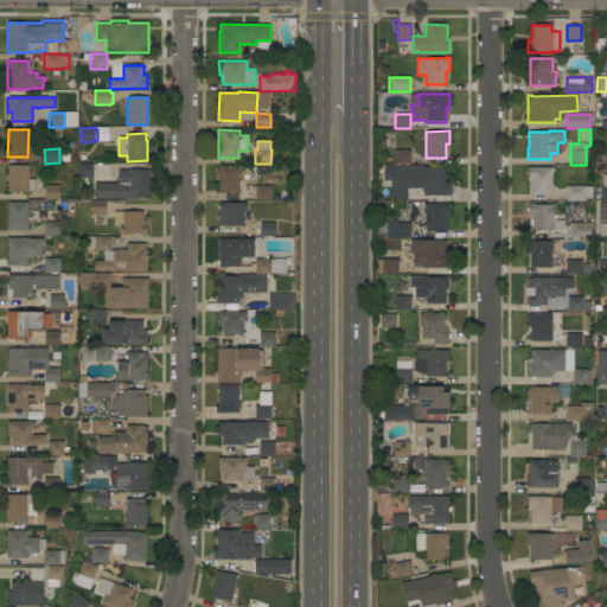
[(410,149),(410,164),(395,164),(395,149),(410,149)]
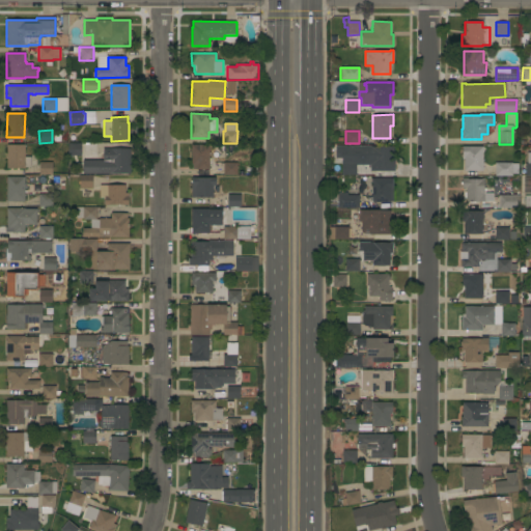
[(67,156),(67,143),(81,143),(81,156),(67,156)]
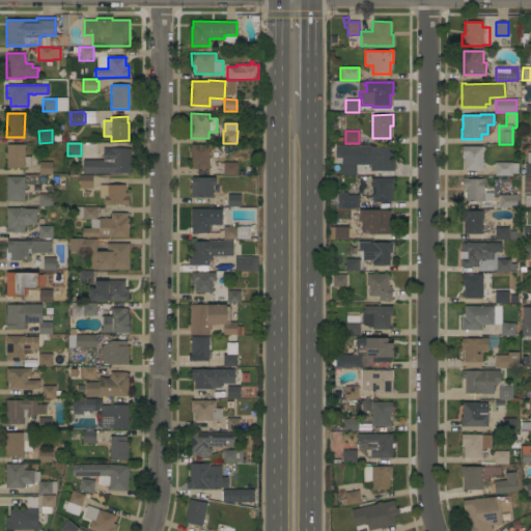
[(6,144),(25,144),(24,157),(31,157),(31,167),(25,167),(25,169),(6,169),(6,144)]
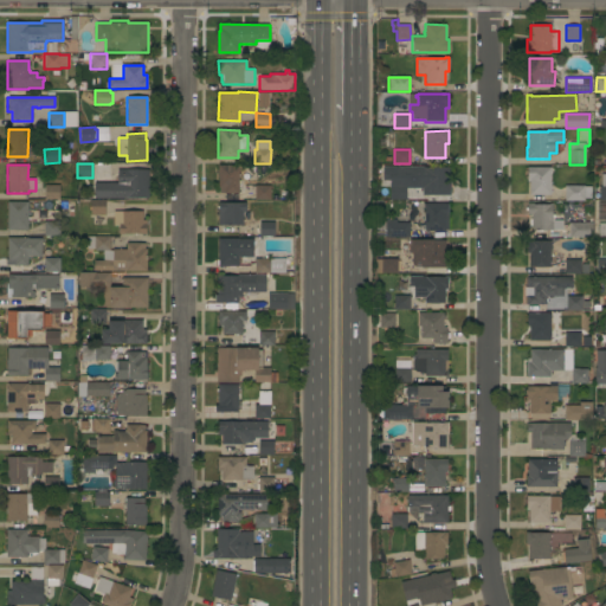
[(238,193),(219,193),(220,187),(218,187),(218,165),(238,166),(238,193)]
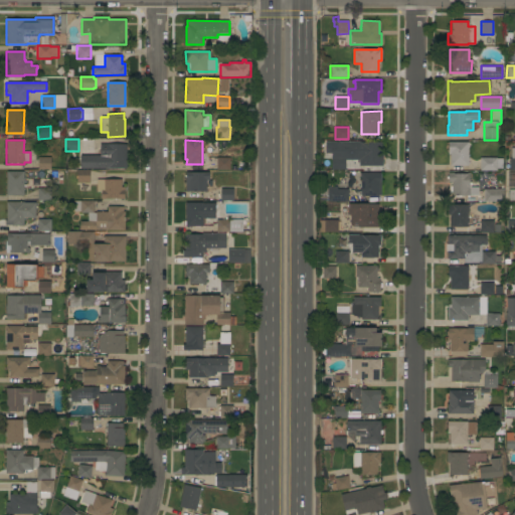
[(382,142),(382,166),(358,166),(358,160),(345,160),(345,170),(331,170),(331,153),(325,153),(325,142),(382,142)]
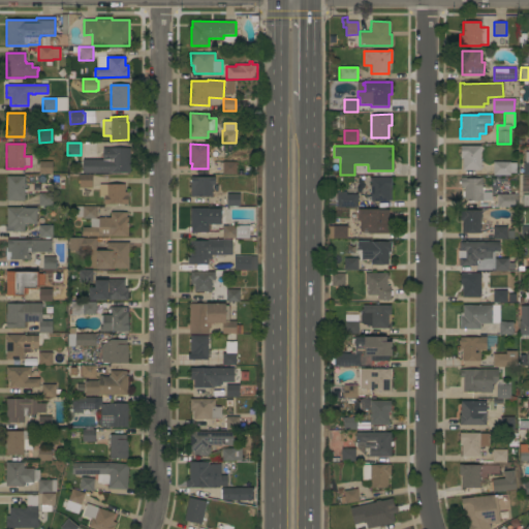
[(463,170),(463,158),(460,158),(460,146),(480,147),(480,148),(481,148),(481,150),(480,150),(480,162),(481,162),(481,165),(480,165),(480,170),(463,170)]
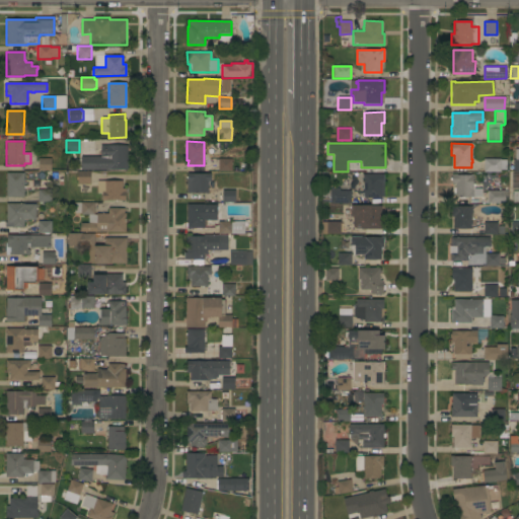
[(127,170),(80,170),(80,156),(100,156),(100,145),(128,145),(127,170)]
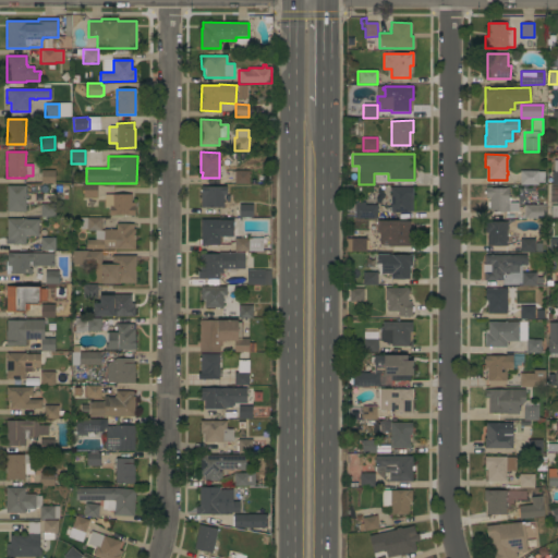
[(41,184),(40,170),(55,170),(55,183),(41,184)]
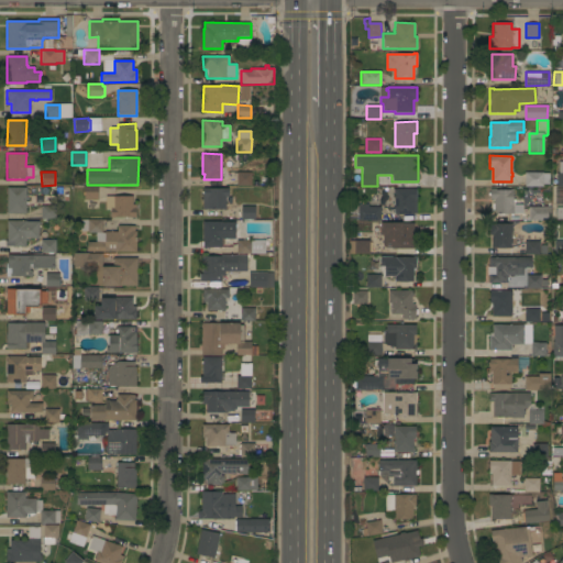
[(252,186),(236,186),(236,173),(252,173),(252,186)]
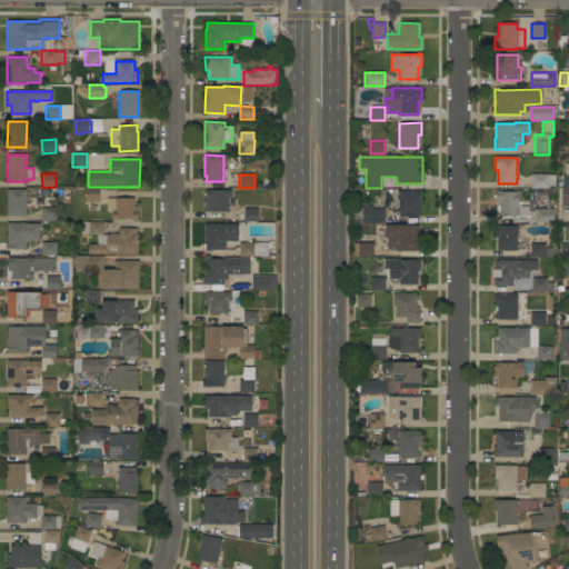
[(555,175),(555,187),(548,187),(548,189),(530,189),(530,175),(555,175)]
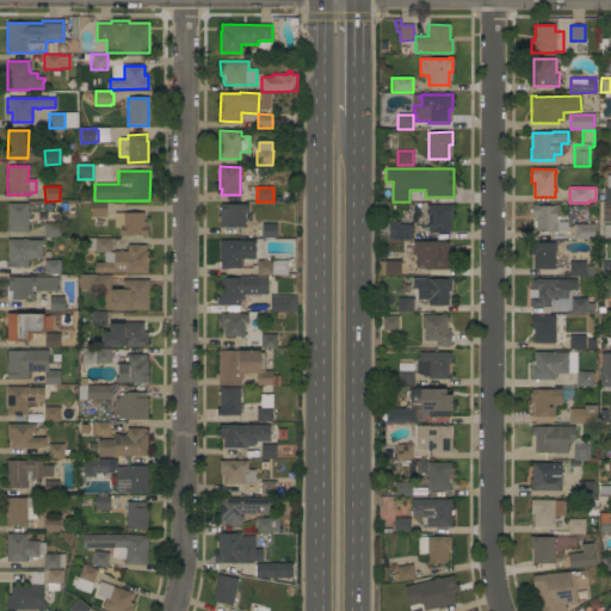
[(91,216),(91,202),(106,202),(106,204),(107,204),(107,215),(106,215),(106,216),(91,216)]
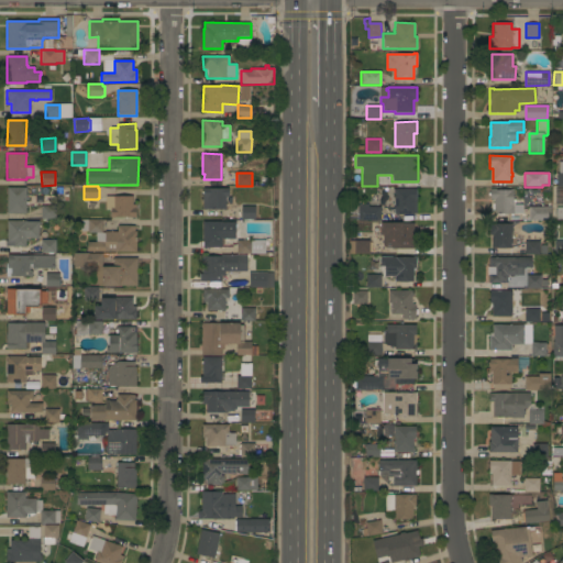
[(7,187),(26,187),(26,201),(28,201),(28,205),(25,205),(25,213),(7,213),(7,187)]
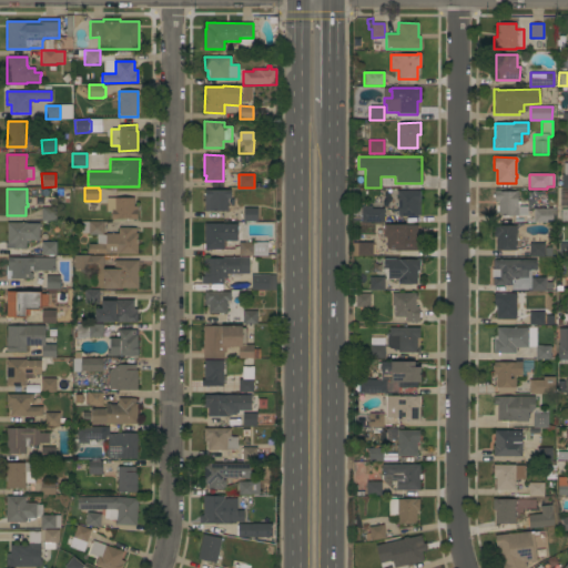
[(231,190),(231,199),(227,199),(227,212),(204,212),(204,199),(205,199),(205,190),(231,190)]
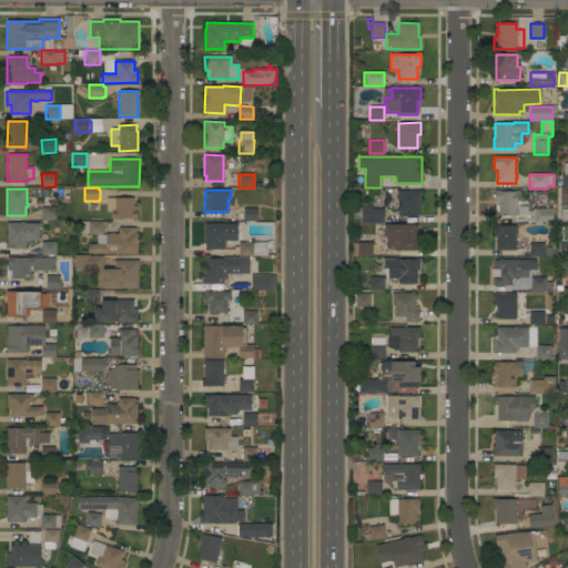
[(421,191),(421,215),(417,215),(417,216),(398,216),(398,191),(421,191)]
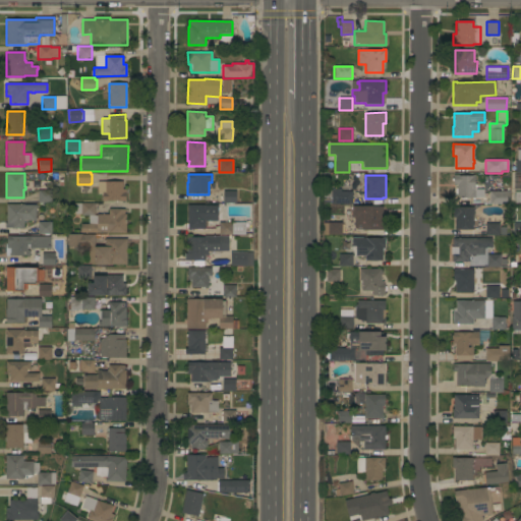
[(453,175),(459,175),(459,176),(472,176),(472,175),(474,175),(474,184),(476,184),(476,187),(475,187),(475,189),(483,189),(483,197),(475,197),(475,198),(458,198),(458,195),(457,195),(457,184),(453,184),(453,175)]
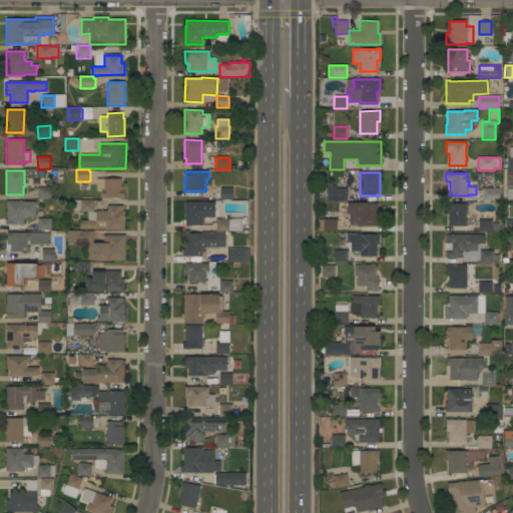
[(103,178),(120,178),(120,186),(124,186),(124,198),(100,198),(100,189),(103,189),(103,178)]
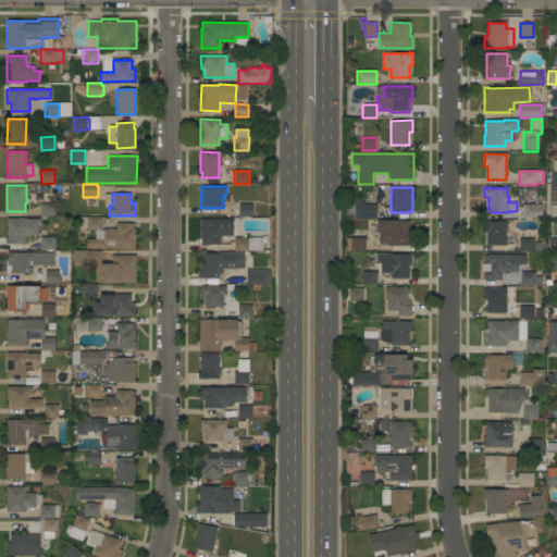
[(376,218),(354,218),(354,202),(360,202),(360,201),(364,201),(364,205),(376,205),(376,218)]
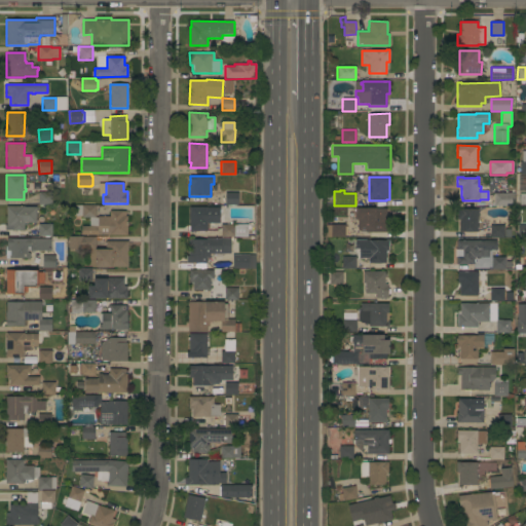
[(38,204),(38,203),(37,203),(37,194),(38,194),(38,192),(52,192),(51,204),(38,204)]
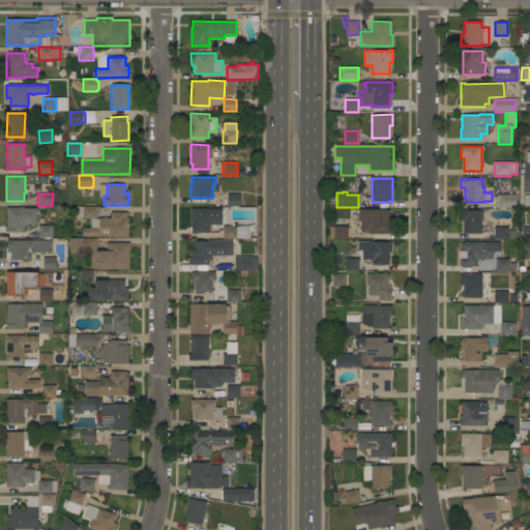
[(227,207),(227,195),(239,195),(239,207),(227,207)]
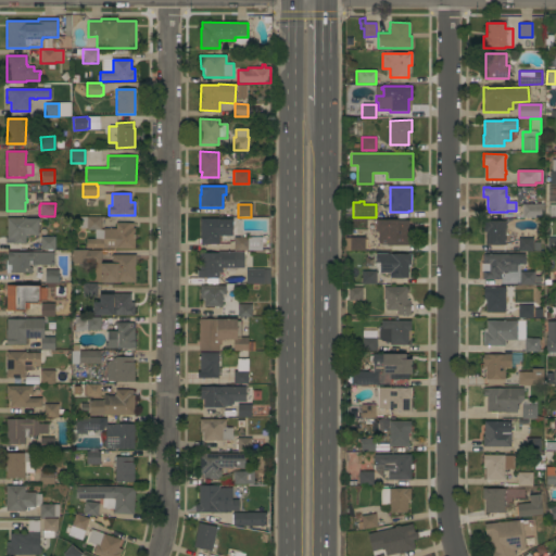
[(544,204),(544,217),(522,218),(522,204),(544,204)]
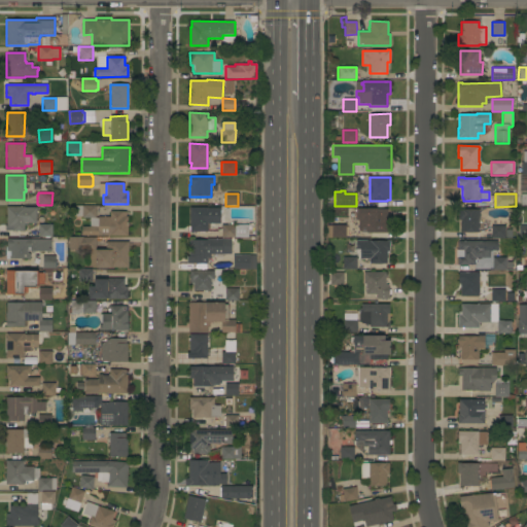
[(96,218),(82,217),(82,216),(75,216),(75,206),(96,206),(96,218)]
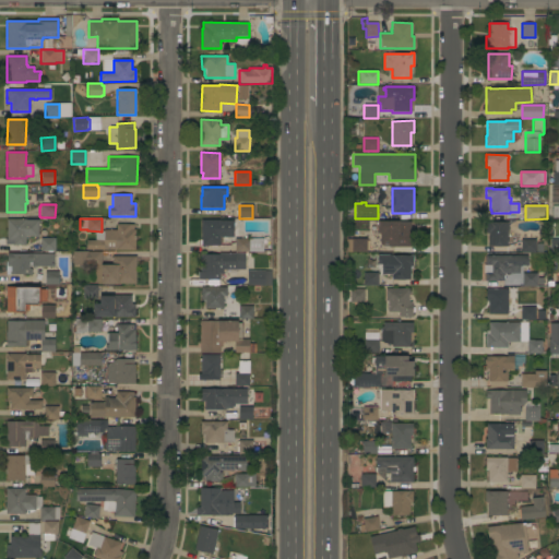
[(38,236),(25,237),(25,245),(9,245),(9,240),(7,240),(7,219),(25,219),(25,221),(38,219),(38,236)]
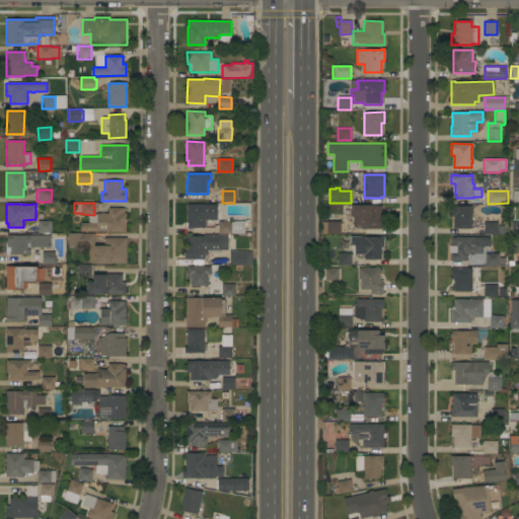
[(204,228),(187,228),(187,204),(204,204),(204,228)]
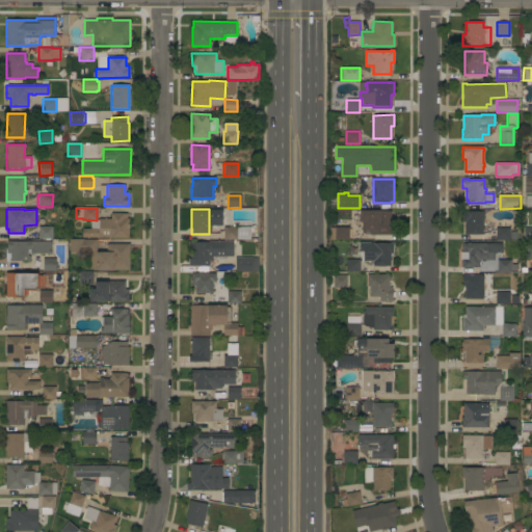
[(372,236),(372,234),(363,234),(362,222),(360,222),(360,211),(380,210),(380,211),(391,211),(391,216),(393,216),(393,230),(391,230),(391,235),(372,236)]
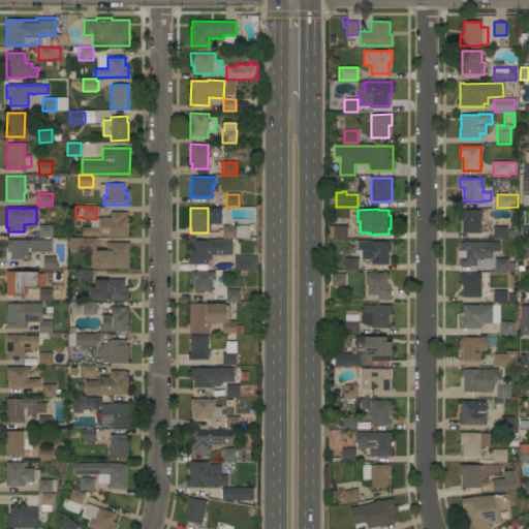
[(463,234),(463,221),(460,221),(460,211),(481,211),(481,216),(479,216),(479,226),(480,226),(480,229),(480,234),(463,234)]
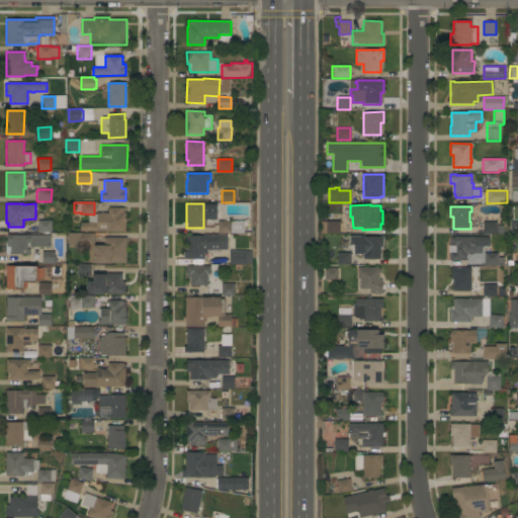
[(80,232),(80,223),(88,223),(88,214),(96,214),(96,213),(107,213),(107,207),(123,207),(123,212),(125,212),(125,232),(80,232)]
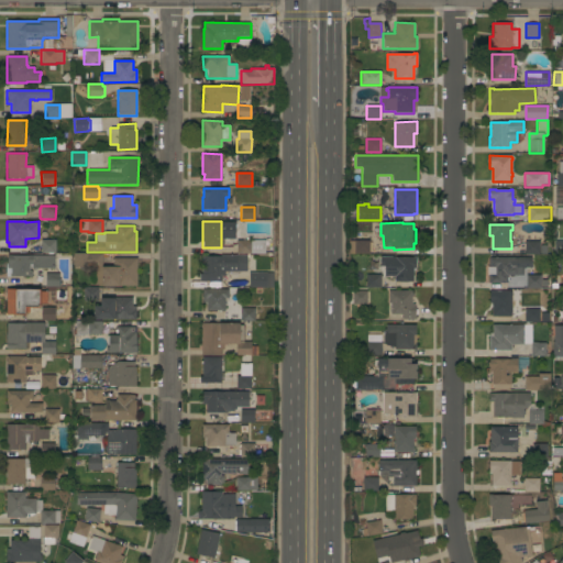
[(55,253),(41,253),(41,240),(55,240),(55,253)]
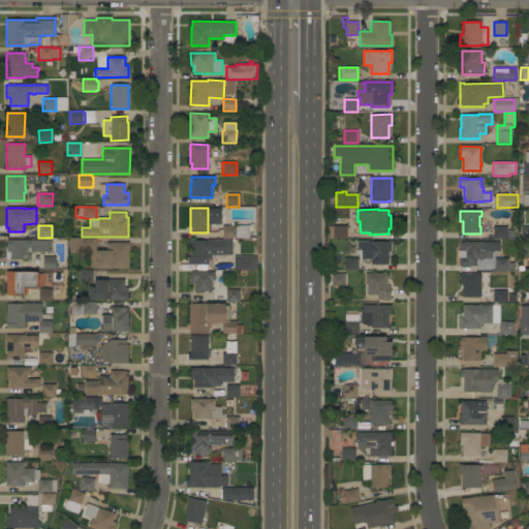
[(249,225),(249,239),(222,239),(222,225),(249,225)]
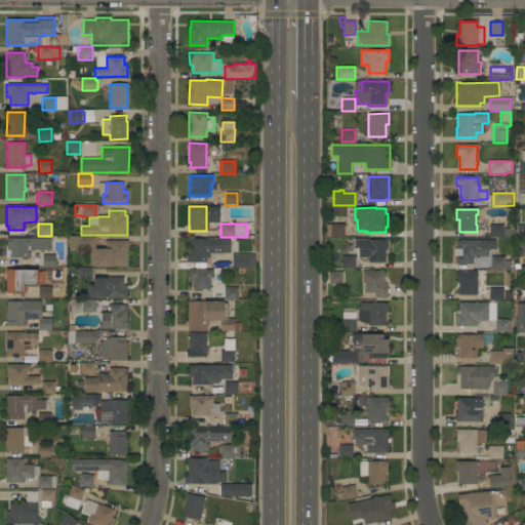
[(325,225),(330,225),(344,225),(344,226),(346,226),(346,235),(345,235),(345,236),(325,237),(325,225)]
